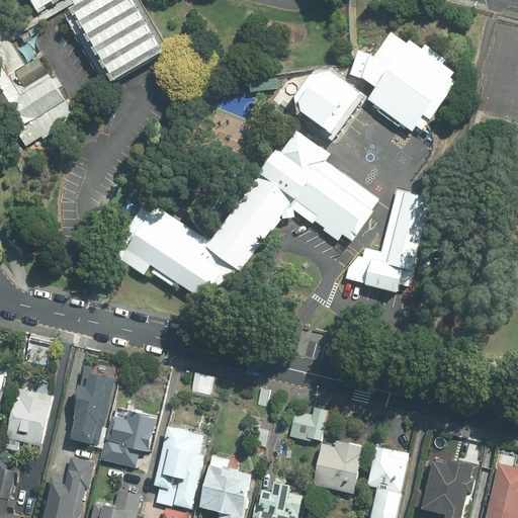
[(158,58),(122,0),(30,0),(40,16),(67,0),(71,0),(78,10),(69,15),(110,86),(158,58)]
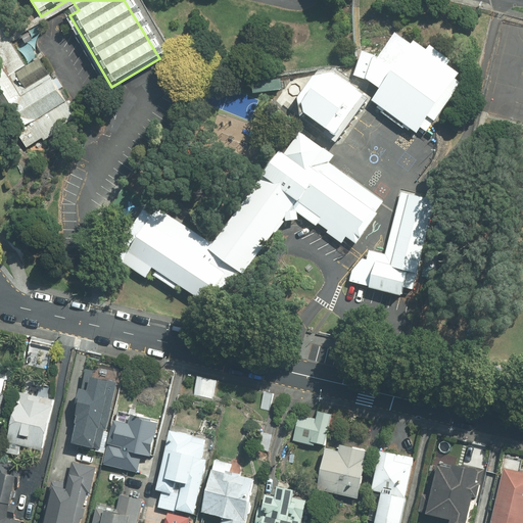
[(0,99),(29,146),(78,116),(42,57),(32,62),(26,66),(11,43),(21,38),(0,2),(0,99)]
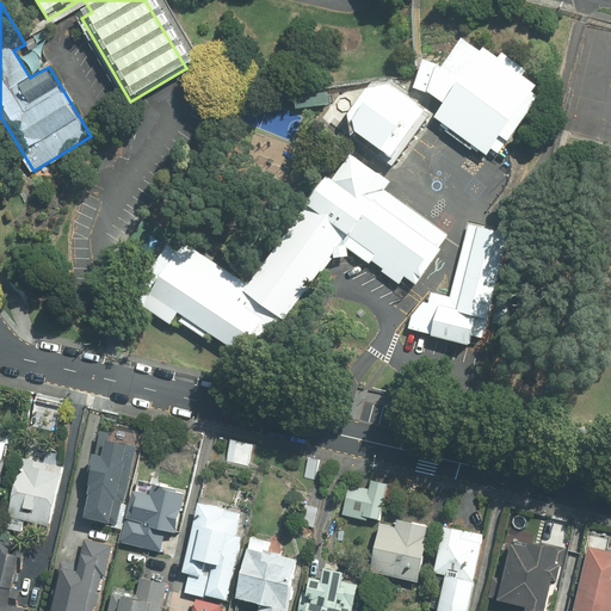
[(548,90),(485,47),(436,117),(499,160),(548,90)]
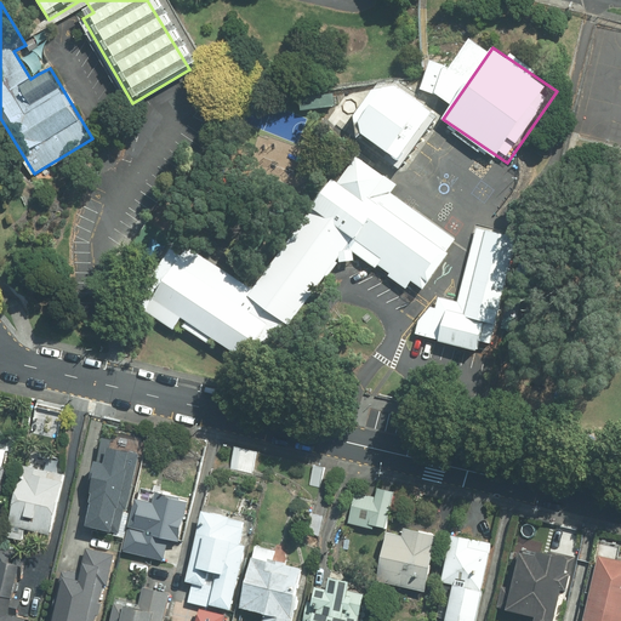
[(351,131),(399,164),(434,112),(399,89),(376,92),(351,131)]
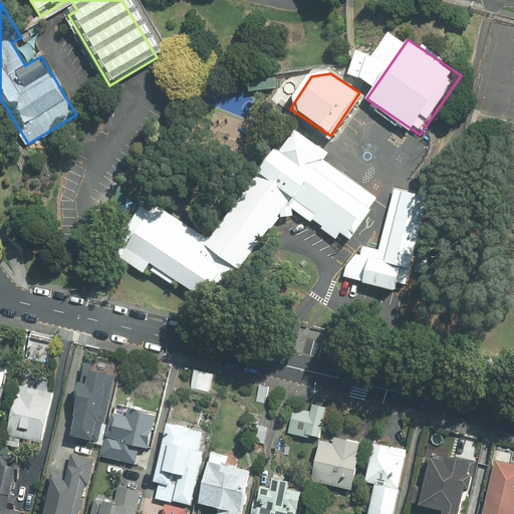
[(149,193),(110,247),(147,273),(154,263),(205,298),(229,264),(239,271),(288,202),(347,244),(372,209),(309,164),(320,148),(291,126),(212,238),(149,193)]
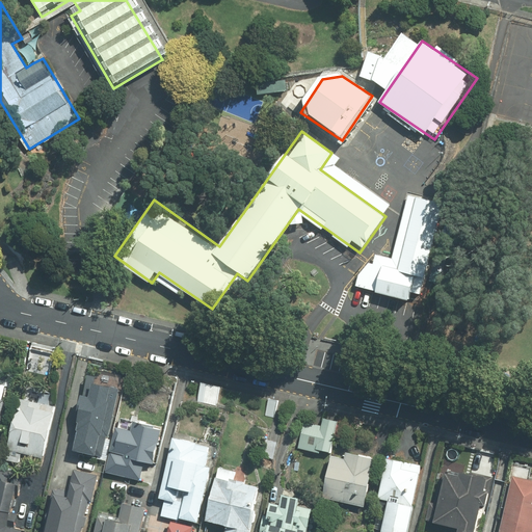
[(391,243),(354,287),(419,302),(437,212),(415,204),(405,245),(391,243)]
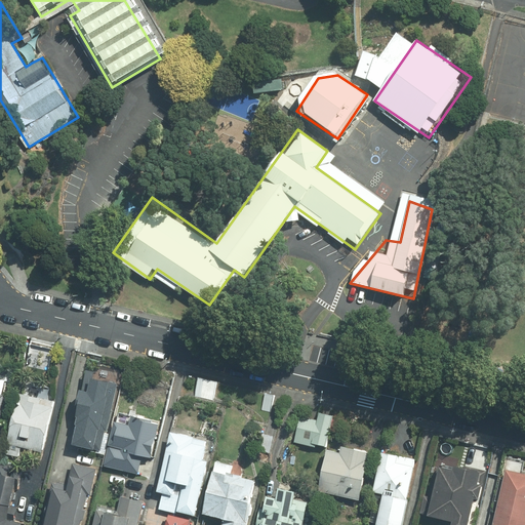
[(53,344),(34,338),(28,364),(47,369),(53,344)]
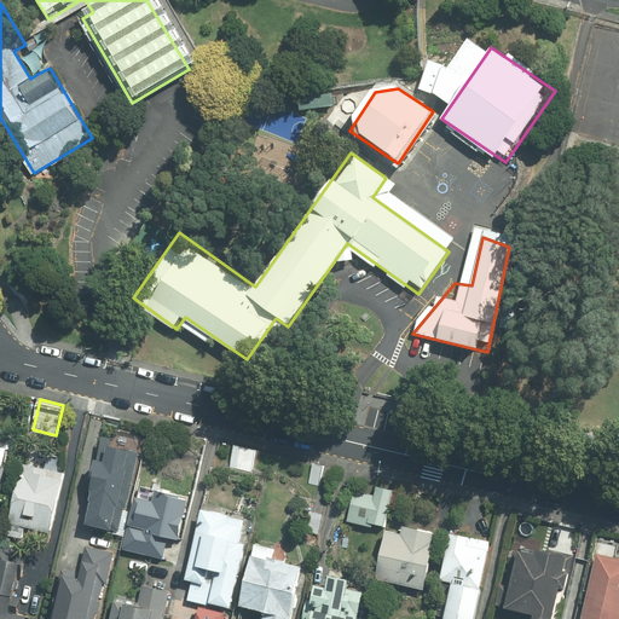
[(255,450),(233,445),(229,466),(250,470),(255,450)]
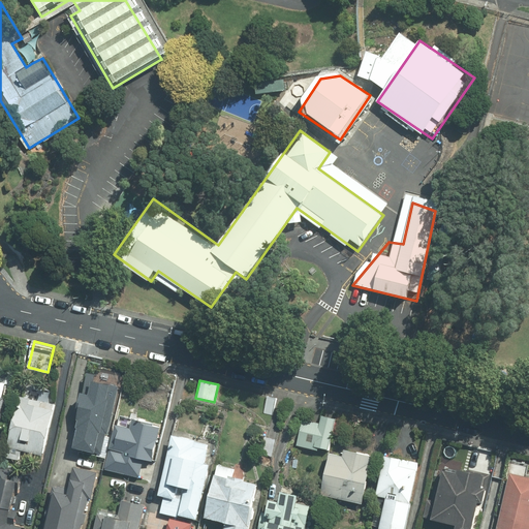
[(86,382),(70,447),(101,455),(117,390),(86,382)]
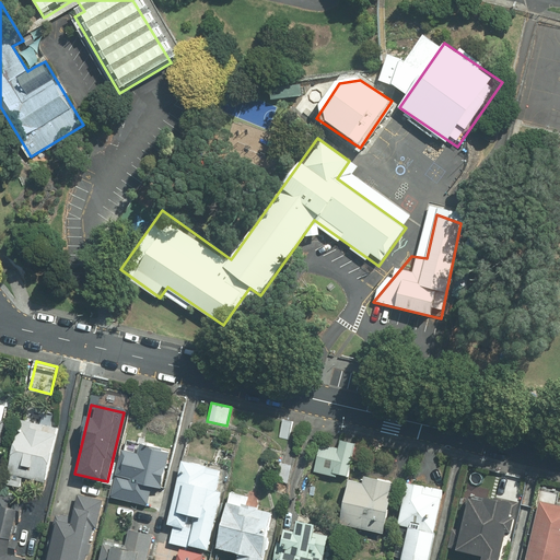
[(59,428),(23,419),(10,473),(11,474),(9,483),(22,487),(24,476),(46,481),(59,428)]
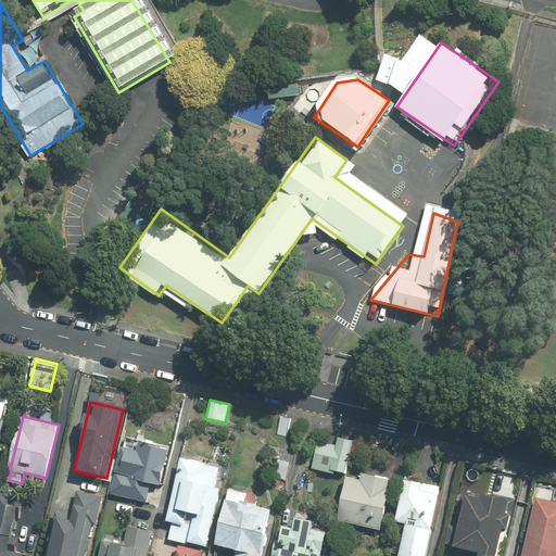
[(289,417),(280,416),(276,433),(286,436),(289,417)]
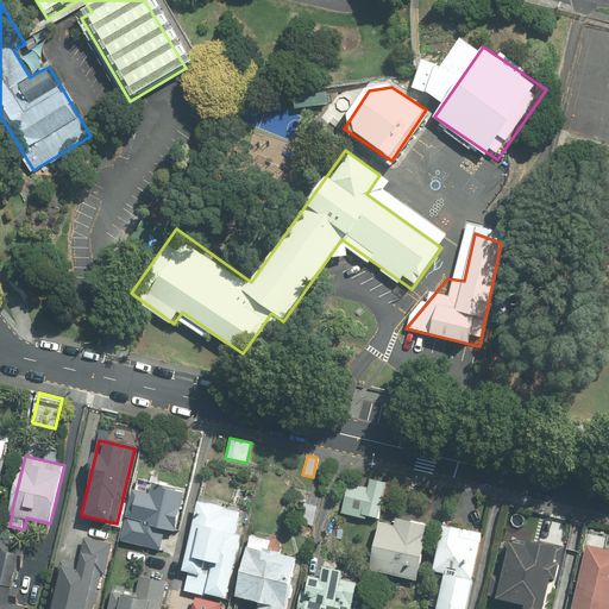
[(368,485),(347,482),(340,513),(360,518),(362,513),(378,516),(387,482),(370,478),(368,485)]
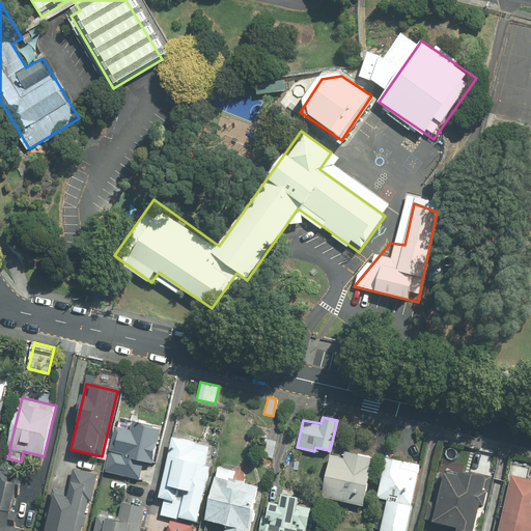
[(134,429),(121,426),(115,451),(156,460),(163,427),(135,421),(134,429)]
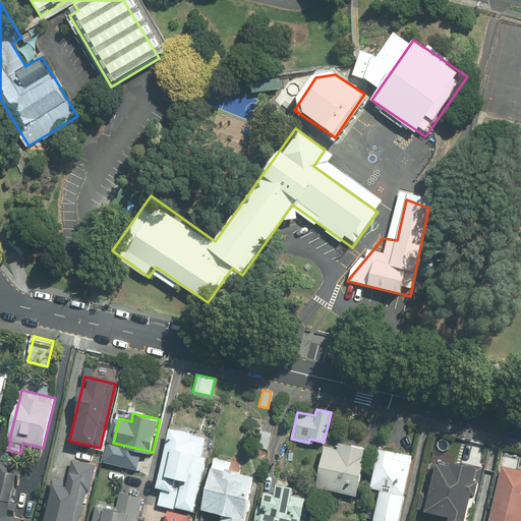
[(193,432),(170,427),(156,487),(162,488),(158,505),(194,513),(208,457),(203,456),(206,443),(191,440),(193,432)]
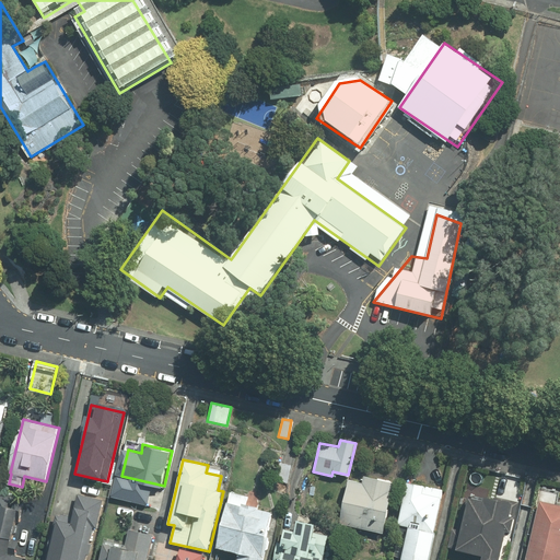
[(363,481),(349,478),(339,524),(384,533),(395,481),(364,476),(363,481)]
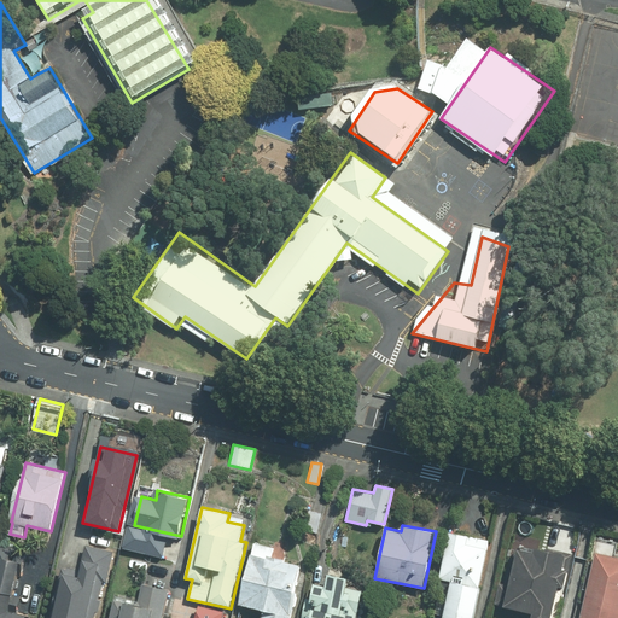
[(471,617),(489,540),(449,531),(437,590),(449,594),(444,617),(471,617)]
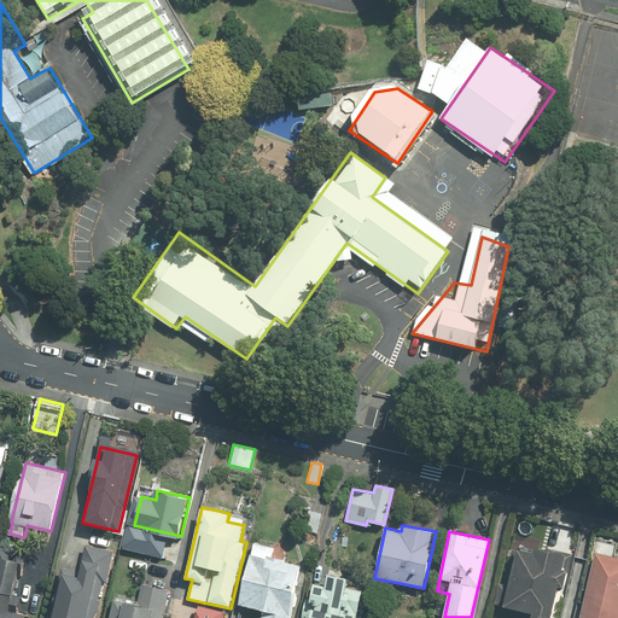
[(25,549),(0,542),(0,617),(27,617),(28,614),(11,611),(25,549)]
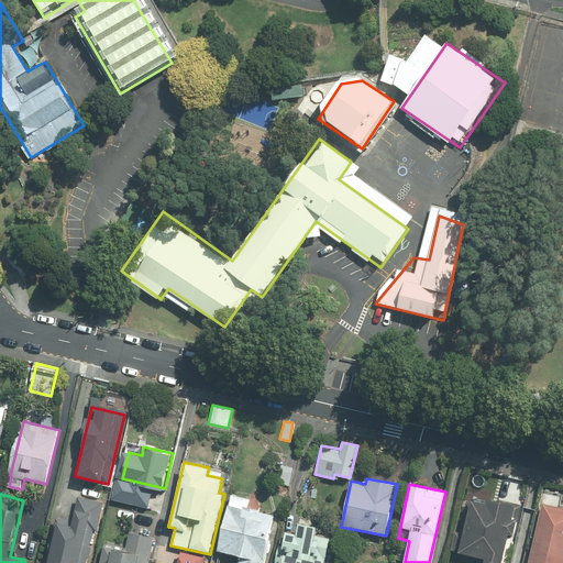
[(250,498),(231,494),(218,551),(241,556),(239,562),(265,562),(277,515),(247,508),(250,498)]
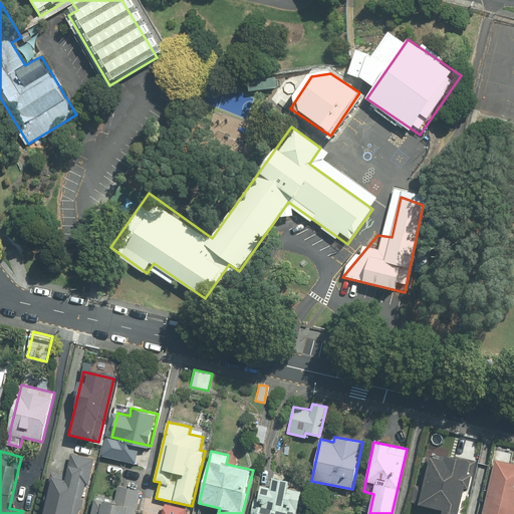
[(67,475),(52,472),(42,513),(78,513),(86,484),(89,485),(95,458),(72,453),(67,475)]
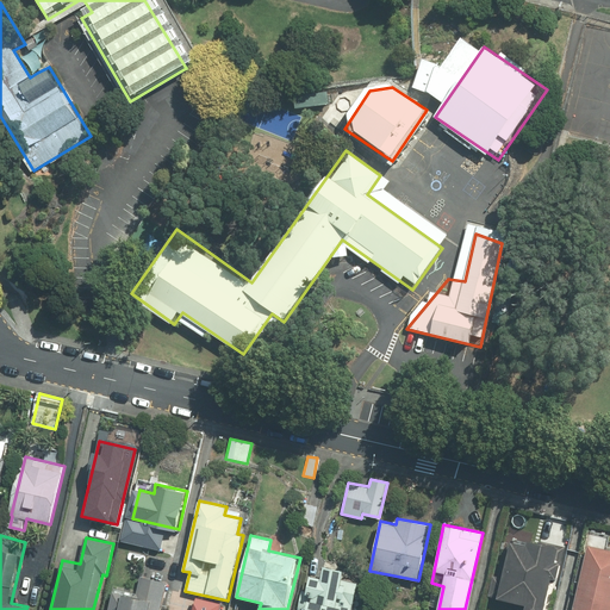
[(503,578),(493,577),(490,593),(527,602),(524,609),(541,609),(548,582),(552,582),(560,545),(534,539),(533,545),(511,540),(503,578)]
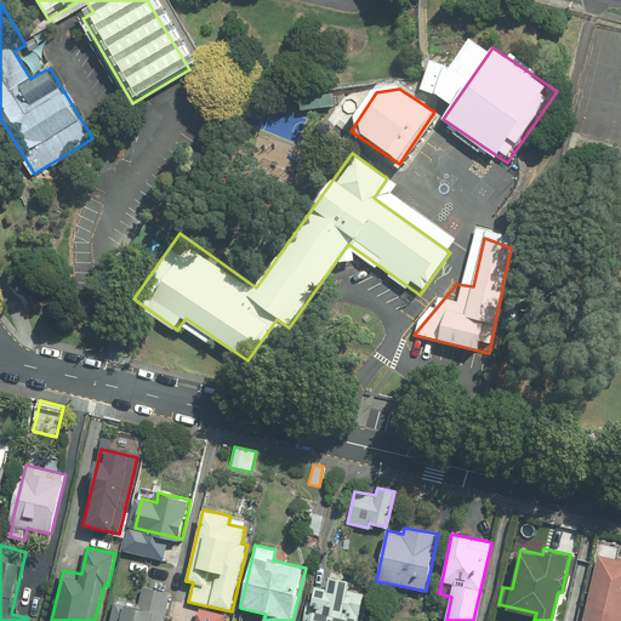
[(620,620),(620,559),(598,554),(581,620),(620,620)]
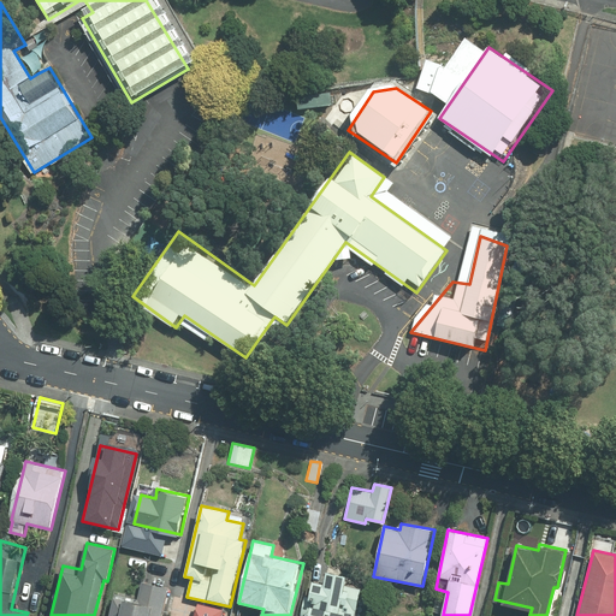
[(302,615),(303,615),(357,615),(365,587),(349,585),(351,576),(330,572),(327,584),(317,580),(313,597),(307,596),(302,615)]
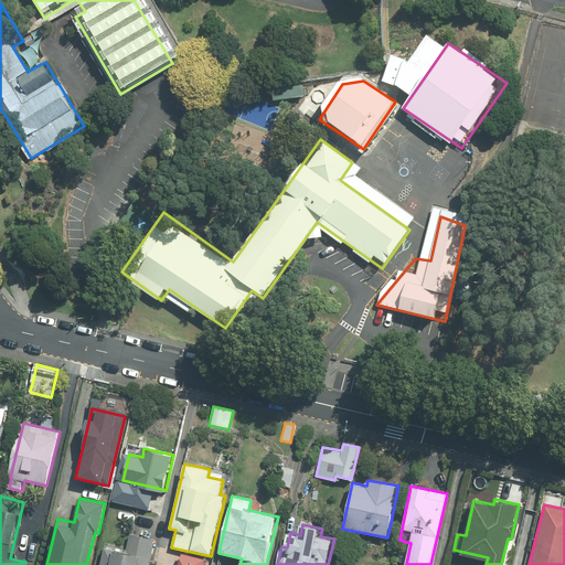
[(129,550),(106,544),(100,564),(149,564),(156,539),(132,534),(129,550)]
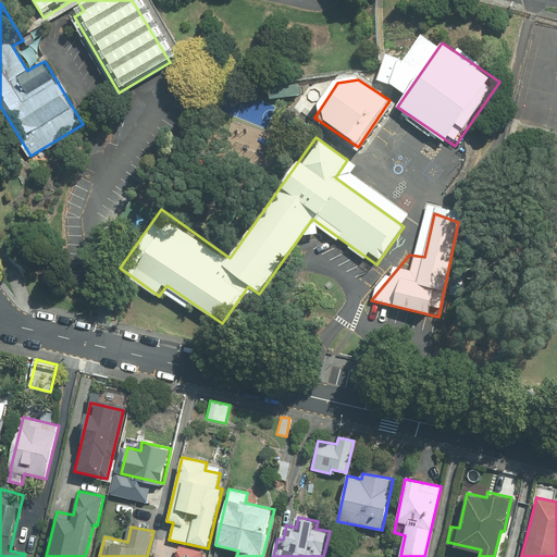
[(201,556),(203,551),(181,545),(177,556),(201,556)]
